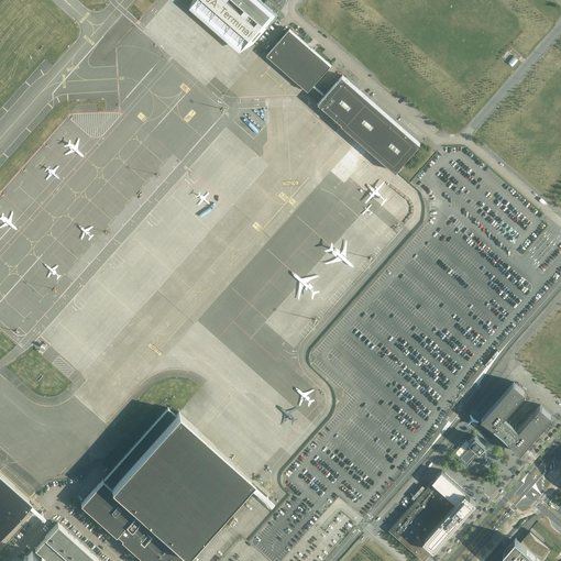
[(199,0),(239,34),(251,45),(264,30),(275,17),(256,0),(199,0)]
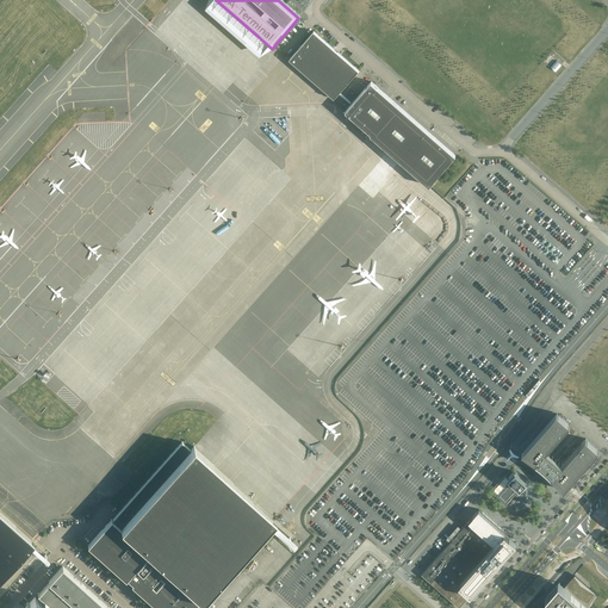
[(343,112),(353,103),(340,91),(357,73),(311,33),(287,61),(332,100),(330,101),(343,112)]
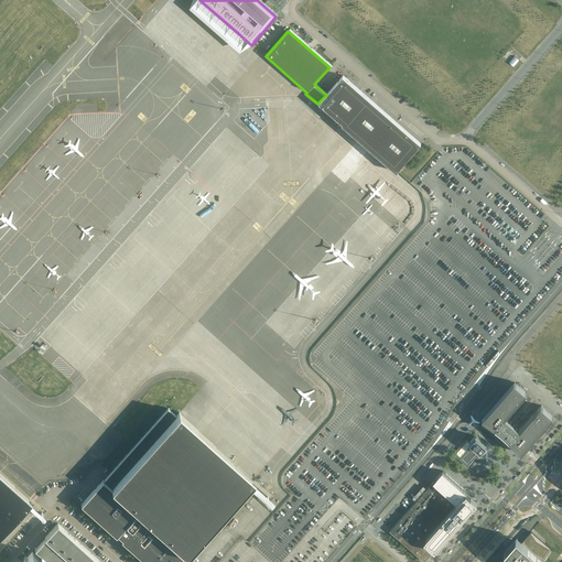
[(341,127),(395,173),(401,165),(402,164),(419,146),(418,144),(395,125),(392,122),(341,77),(326,95),(317,104),(317,105),(341,126),(341,127)]
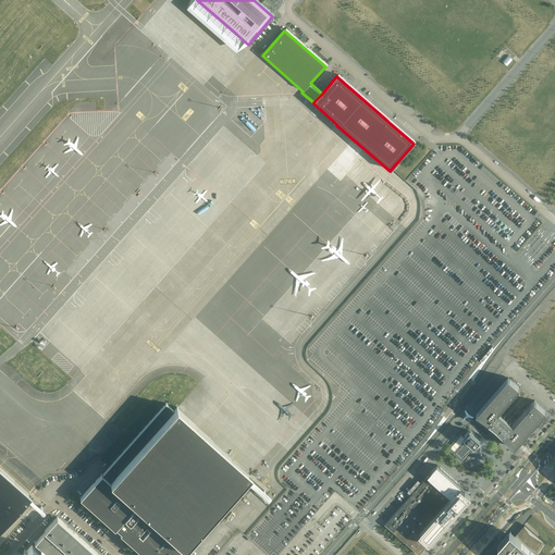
[(518,390),(506,380),(476,415),(513,447),(523,435),(543,412),(532,403),(510,428),(496,414),(518,390)]
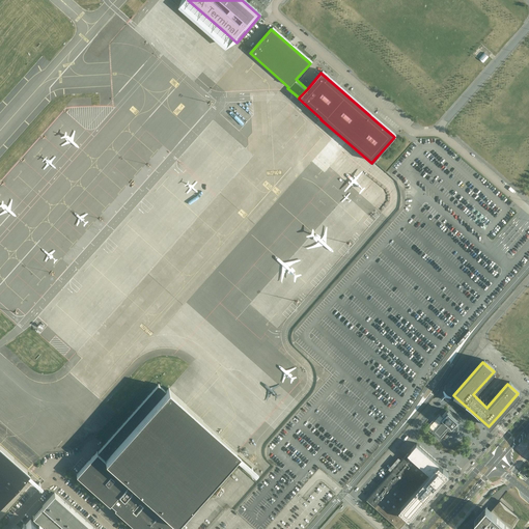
[(174,524),(205,490),(237,452),(167,390),(164,393),(157,386),(105,443),(95,454),(94,453),(85,464),(75,476),(107,505),(106,506),(107,508),(107,509),(107,510),(108,510),(109,511),(110,511),(112,511),(113,511),(133,528),(167,528),(172,523),(174,525),(174,524)]
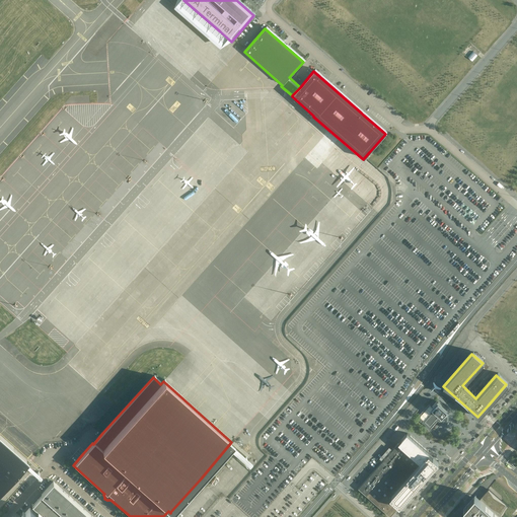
[(441,418),(442,418),(444,420),(445,419),(445,420),(447,418),(446,418),(446,417),(445,416),(444,415),(443,416),(442,415),(445,411),(436,402),(431,409),(433,412),(423,424),(428,429),(439,416),(440,417),(441,416),(442,417),(441,418)]
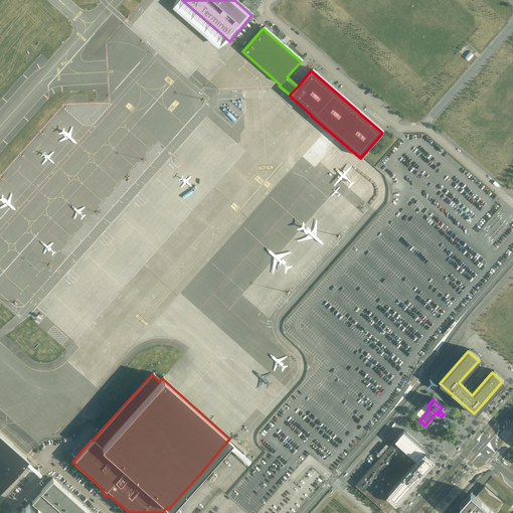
[(395,439),(388,448),(387,448),(377,459),(376,461),(354,486),(383,512),(387,512),(433,461),(434,460),(433,459),(431,457),(432,455),(428,455),(410,439),(402,432),(400,434),(395,439)]
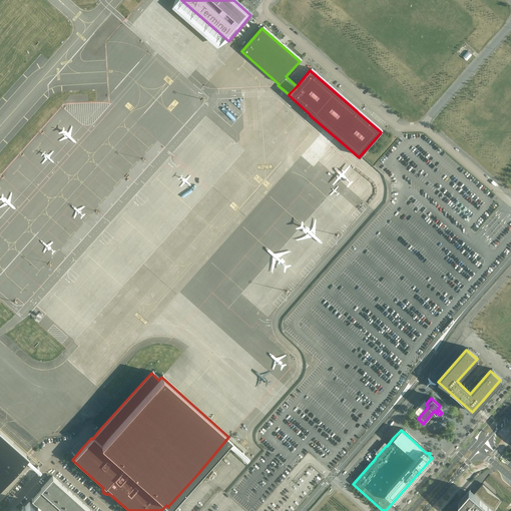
[(23,453),(6,437),(0,431),(0,485),(16,468),(19,464),(21,462),(24,458),(26,456),(27,455),(26,455),(23,453)]
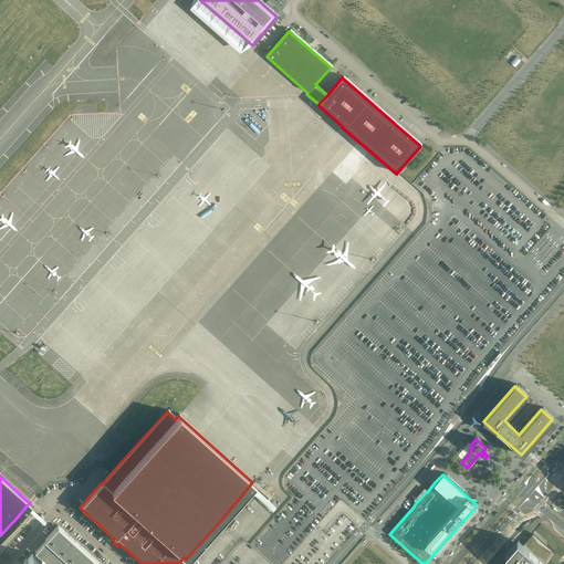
[(228,529),(238,538),(252,521),(242,512),(228,529)]
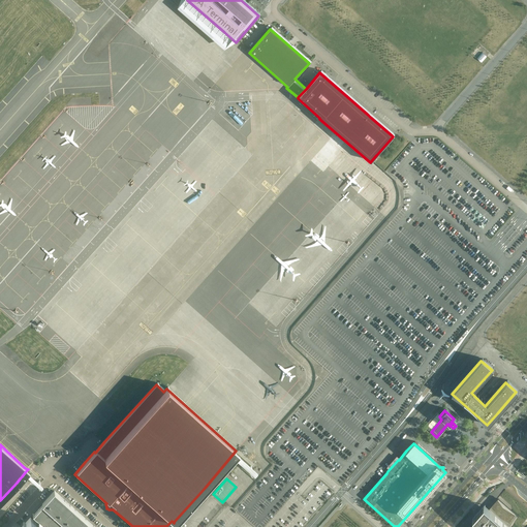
[(520,526),(526,518),(526,512),(503,492),(497,499),(488,509),(482,505),(476,512),(471,518),(476,523),(472,526),(520,526)]
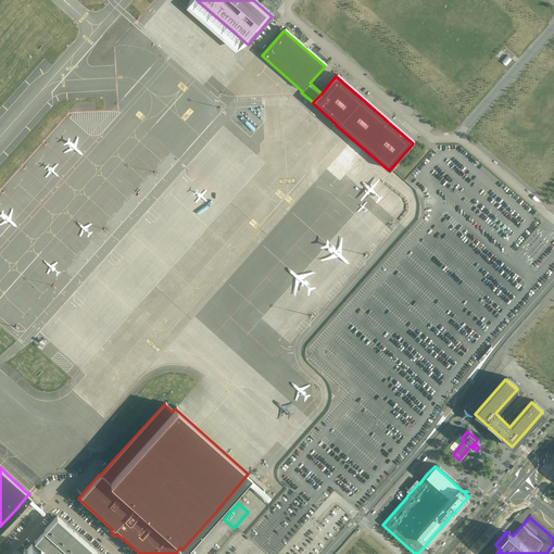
[(95,553),(88,548),(55,518),(42,532),(34,542),(33,543),(38,549),(36,551),(29,545),(24,551),(23,552),(22,553),(95,553)]
